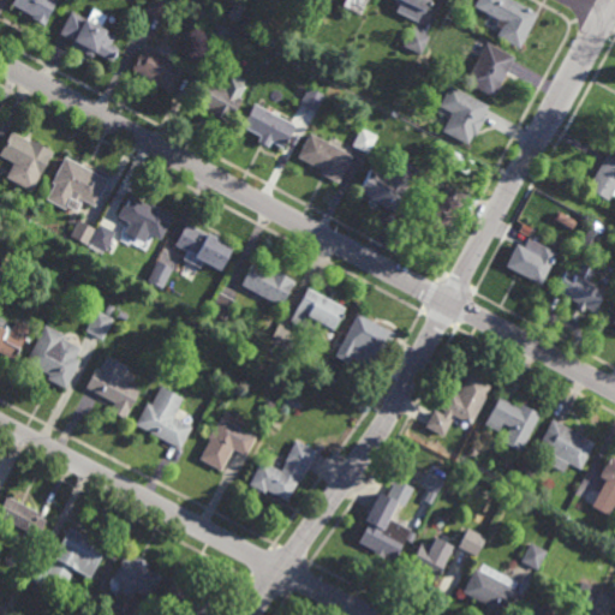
[(45,25),(34,19),(34,18),(11,5),(13,0),(57,0),(59,1),(45,25)]
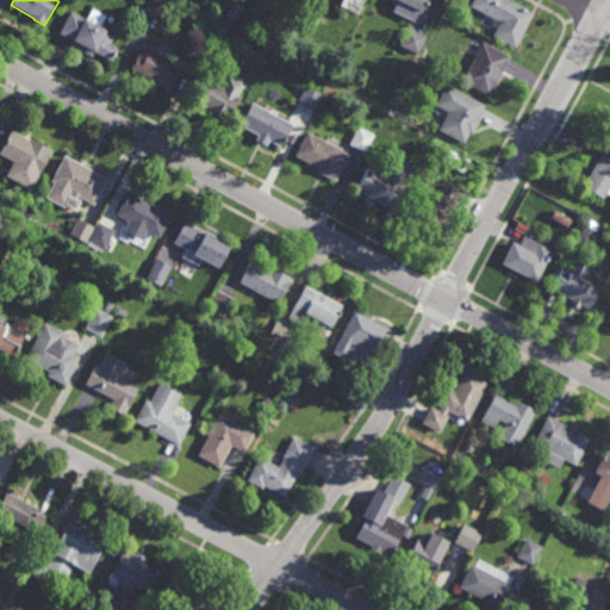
[(161,22),(144,13),(150,0),(168,0),(170,1),(161,22)]
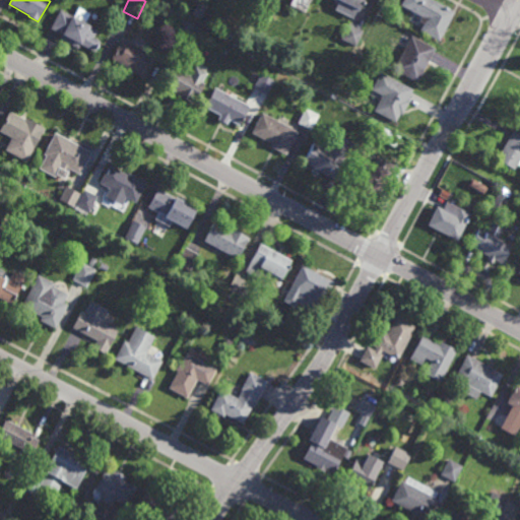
[(290,0),(288,6),(305,12),(309,0),(290,0)]
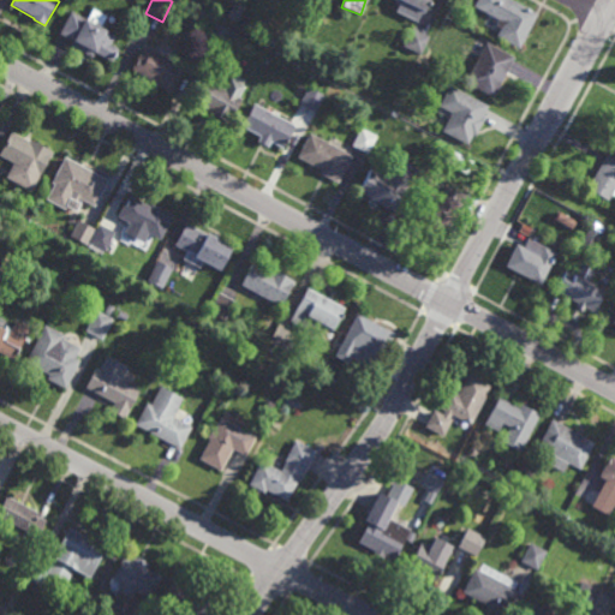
[(431,0),(425,15),(423,12),(418,22),(396,12),(401,3),(395,0),(431,0)]
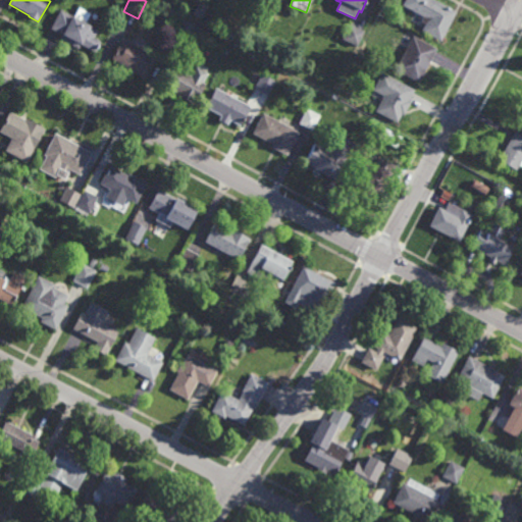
[(440,43),(422,33),(425,25),(419,22),(422,17),(402,6),(405,0),(431,0),(456,13),(440,43)]
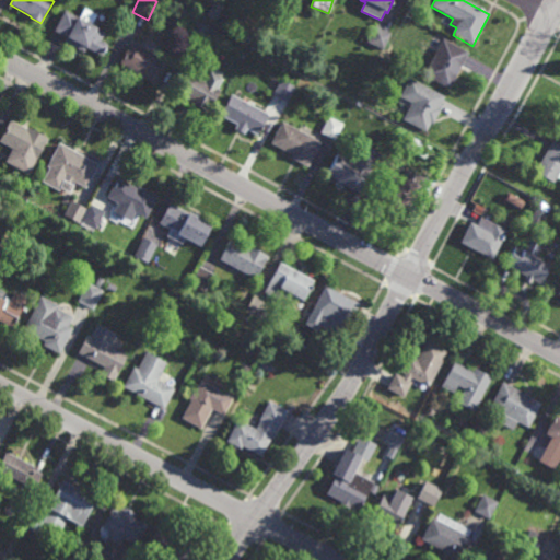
[(91,25),(105,33),(100,42),(107,45),(101,57),(86,49),(84,54),(63,43),(66,38),(54,32),(63,11),(79,19),(83,9),(96,15),(91,25)]
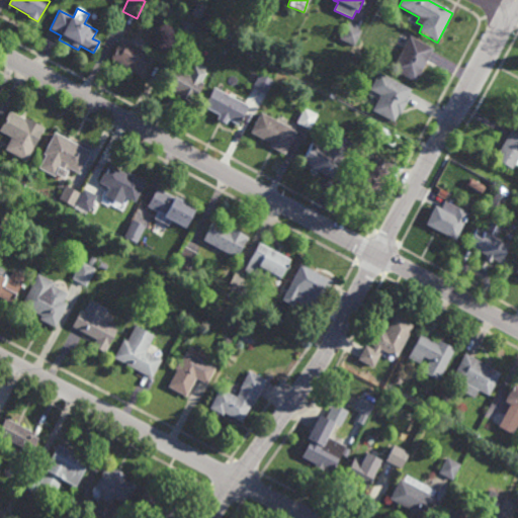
[(184,45),(171,37),(180,20),(193,27),(184,45)]
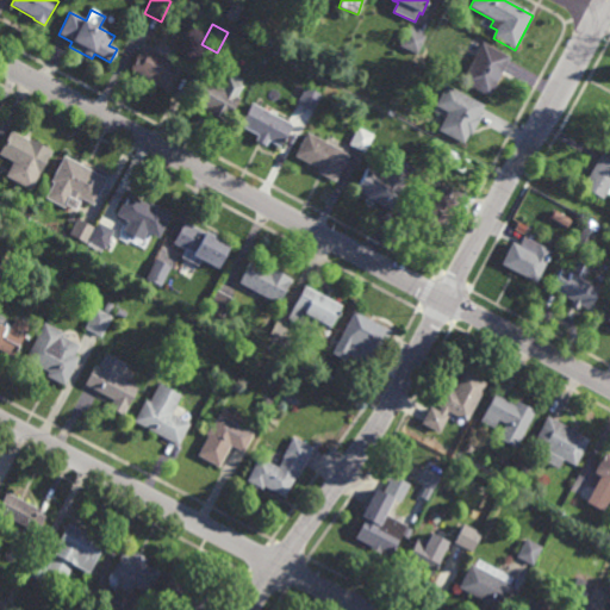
[(417,56),(400,47),(410,30),(427,38),(417,56)]
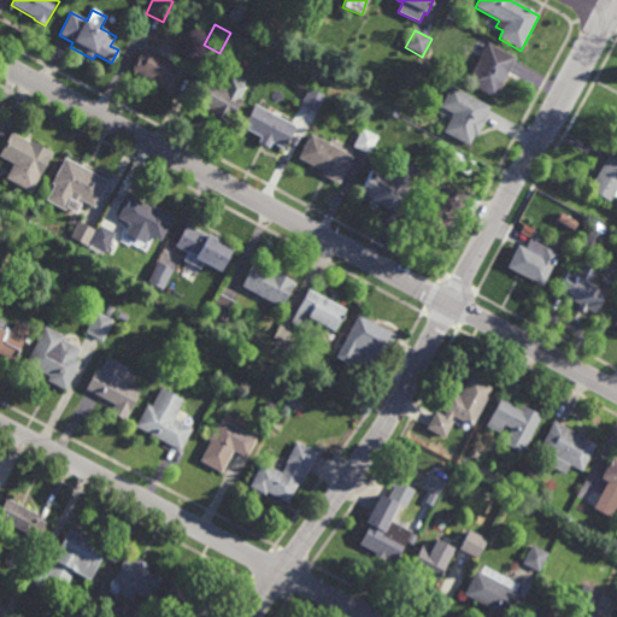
[(494,99),(468,86),(488,45),(516,58),(494,99)]
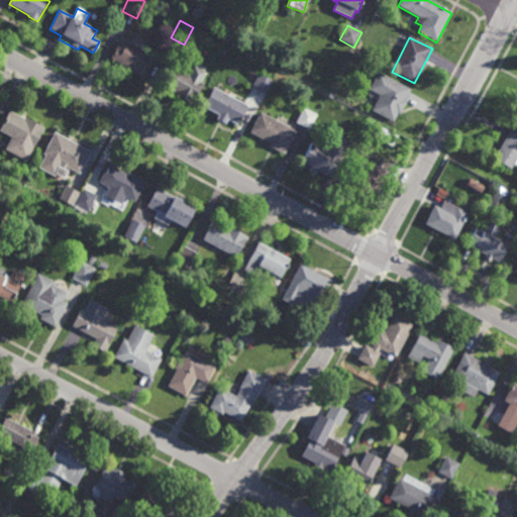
[(143,80),(124,70),(125,68),(109,60),(119,40),(154,59),(143,80)]
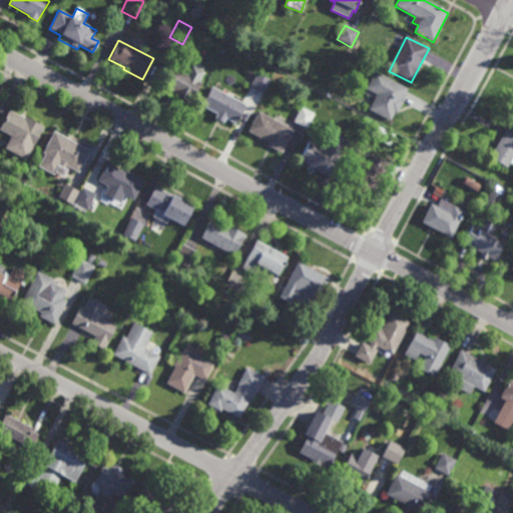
[(189,104),(172,94),(173,92),(161,86),(171,68),(200,84),(189,104)]
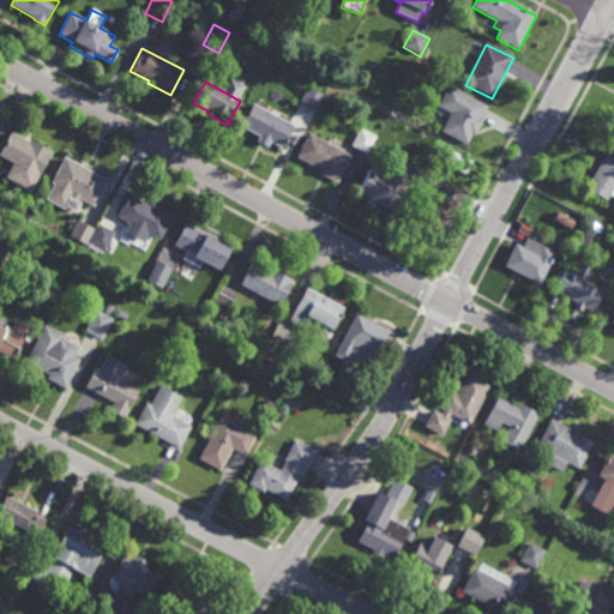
[(239,95),(230,90),(234,84),(242,88),(239,95)]
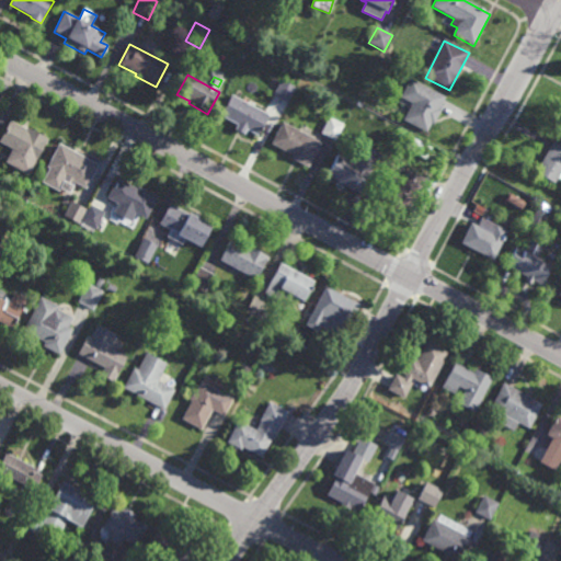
[(433,126),(432,125),(426,135),(403,122),(412,105),(401,99),(411,80),(445,99),(438,111),(441,112),(433,126)]
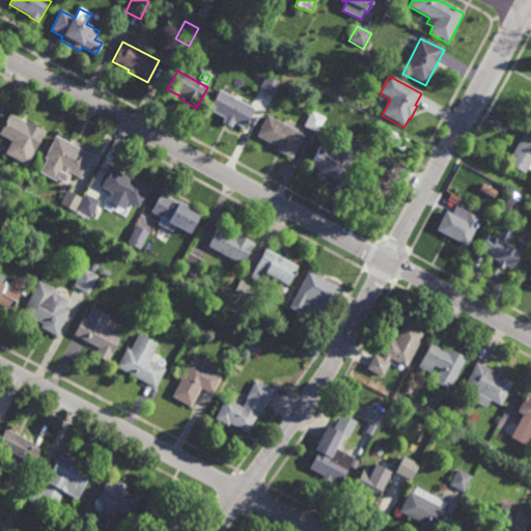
[(274,100),(259,91),(267,77),(281,84),(274,100)]
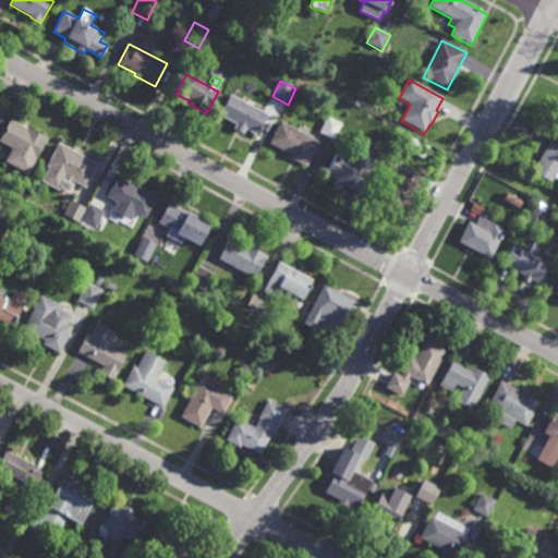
[(256,137),(244,131),(242,135),(233,131),(235,126),(219,117),(230,96),(267,117),(256,137)]
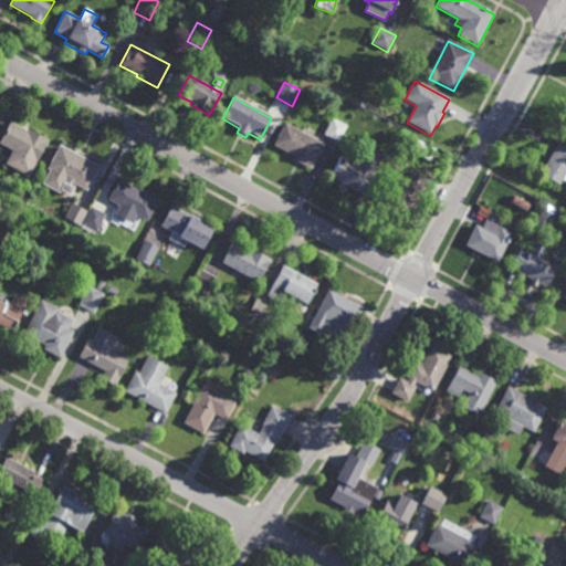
[(336,143),(324,136),(333,119),(345,126),(336,143)]
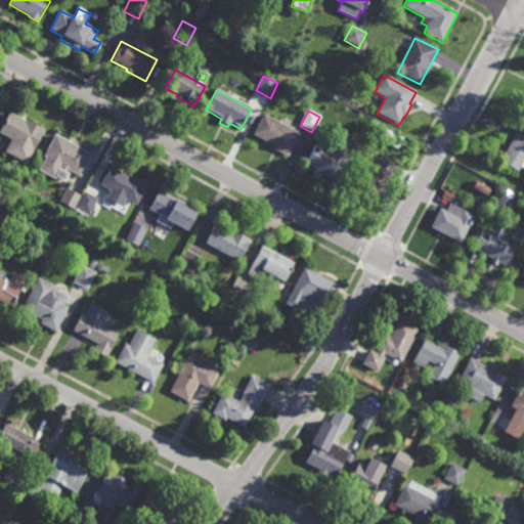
[(26,122),(27,120),(47,131),(35,154),(0,134),(0,132),(9,114),(26,122)]
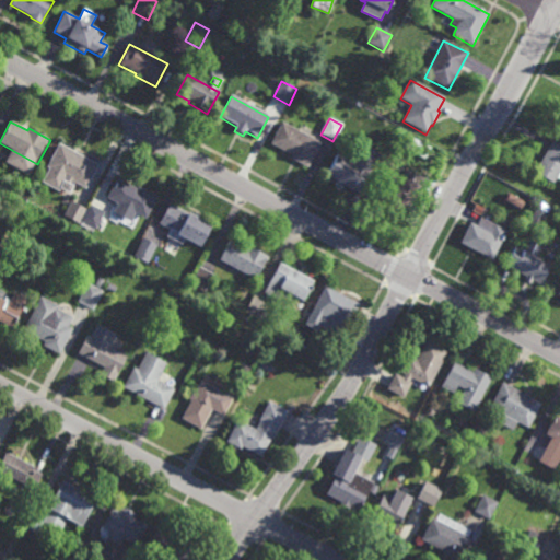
[(307,170),(291,161),(293,156),(271,146),(282,124),(321,144),(307,170)]
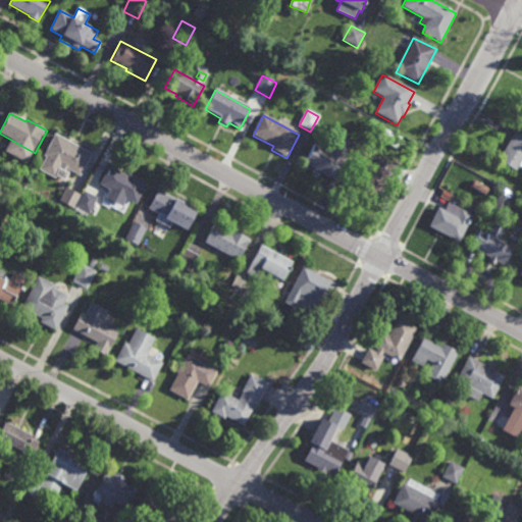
[(396,150),(375,140),(381,128),(401,140),(396,150)]
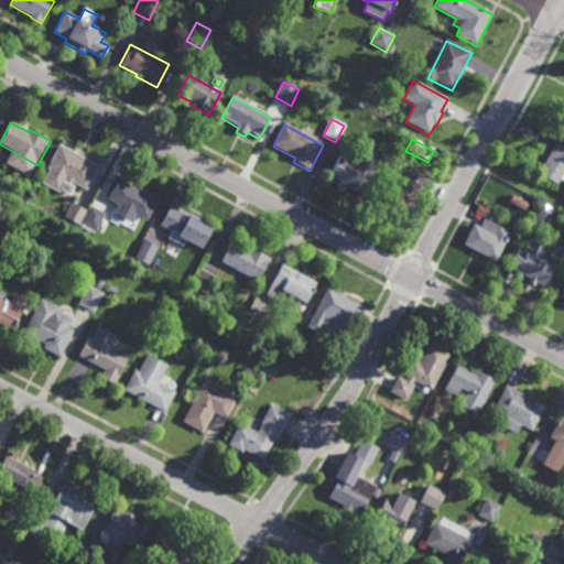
[(563,147),(563,176),(559,186),(540,175),(556,143),(563,147)]
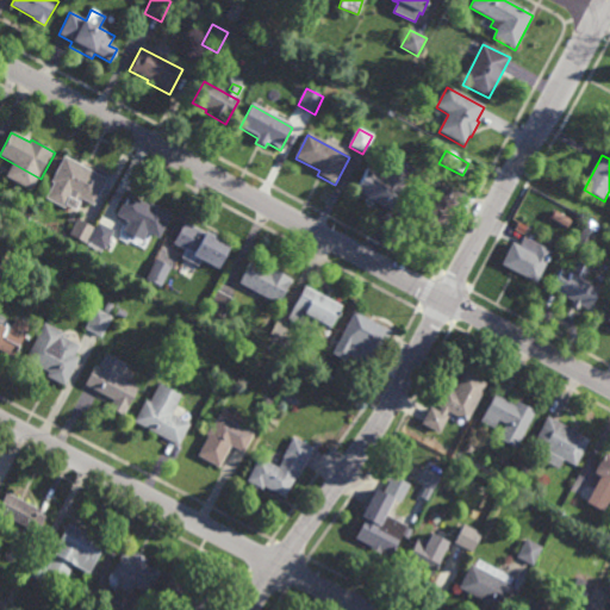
[(95,203),(82,195),(80,200),(75,198),(75,195),(69,193),(63,204),(48,197),(54,186),(49,185),(63,159),(106,181),(95,203)]
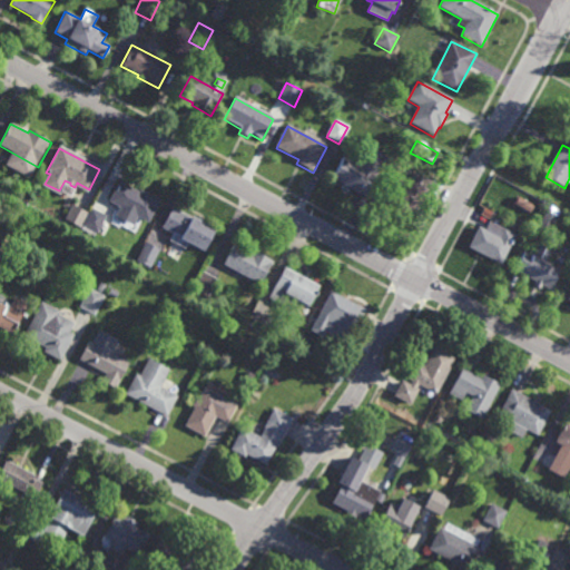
[(367,198),(334,180),(345,159),(351,161),(355,155),(365,159),(370,149),(387,158),(367,198)]
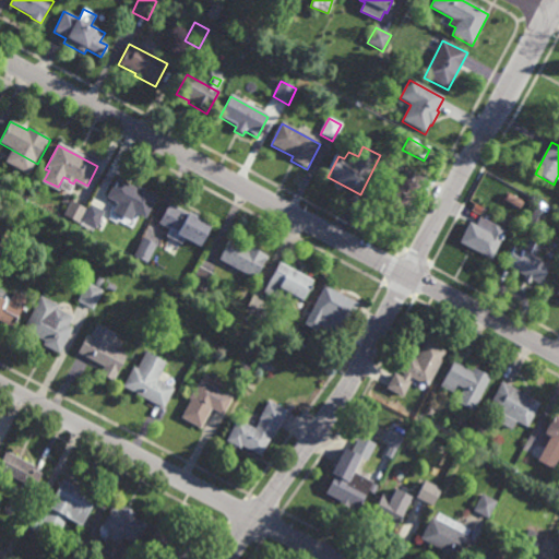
[(405,215),(372,199),(381,181),(399,190),(408,171),(424,179),(405,215)]
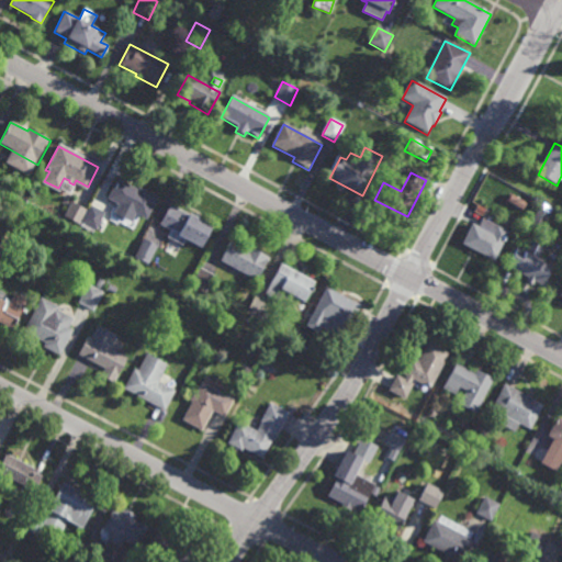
[(132,190),(136,181),(158,193),(146,216),(136,211),(132,220),(113,210),(117,201),(108,197),(116,181),(132,190)]
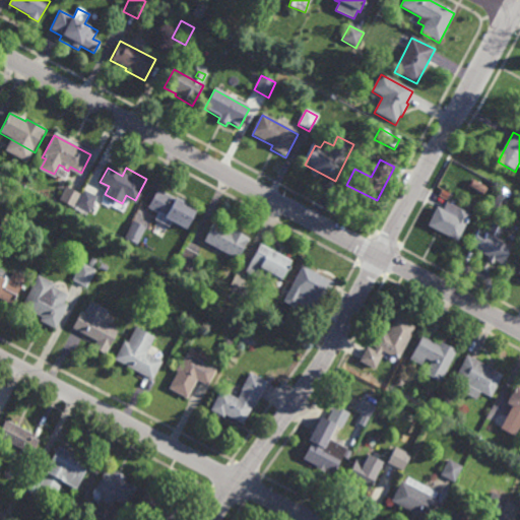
[(72,205),(58,197),(65,184),(79,191),(72,205)]
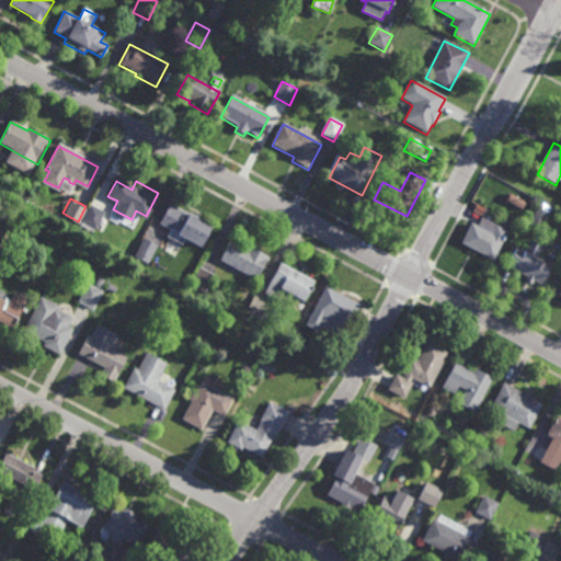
[(95,225),(82,218),(90,202),(103,209),(95,225)]
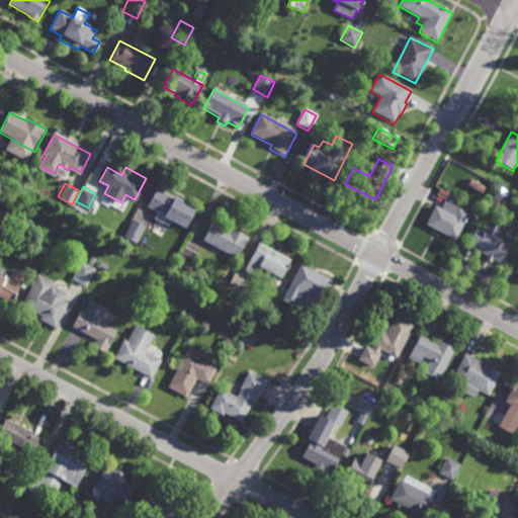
[(173,195),(175,193),(195,204),(184,224),(172,218),(168,224),(154,216),(157,209),(147,204),(157,186),(173,195)]
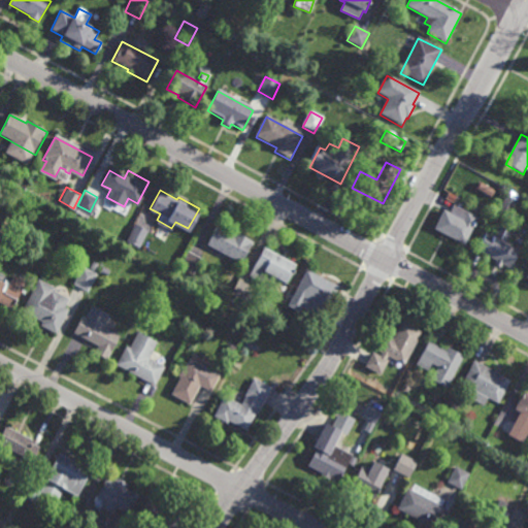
[(509,216),(497,208),(506,193),(518,200),(509,216)]
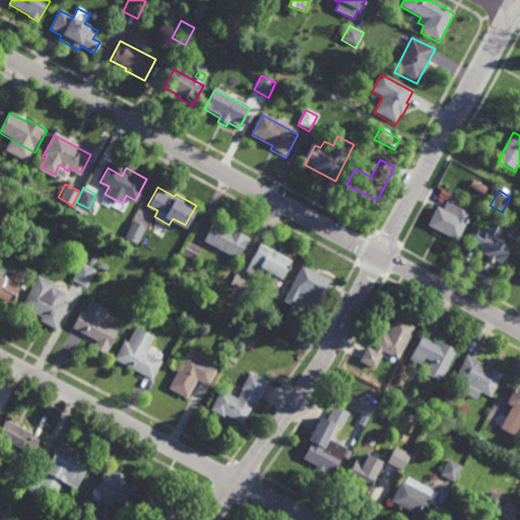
[(470,212),(458,239),(428,223),(437,204),(443,207),(446,200),(470,212)]
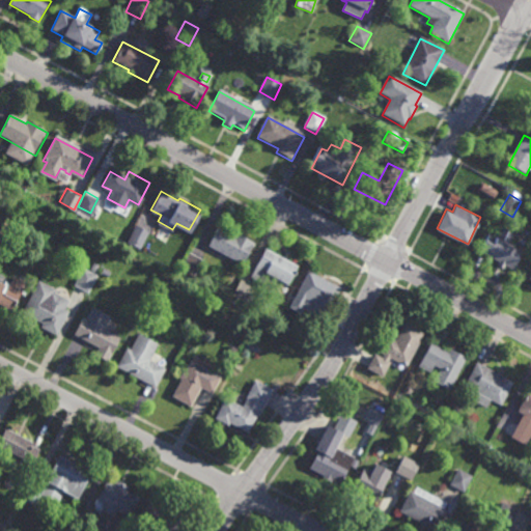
[(140,246),(128,240),(136,223),(148,229),(140,246)]
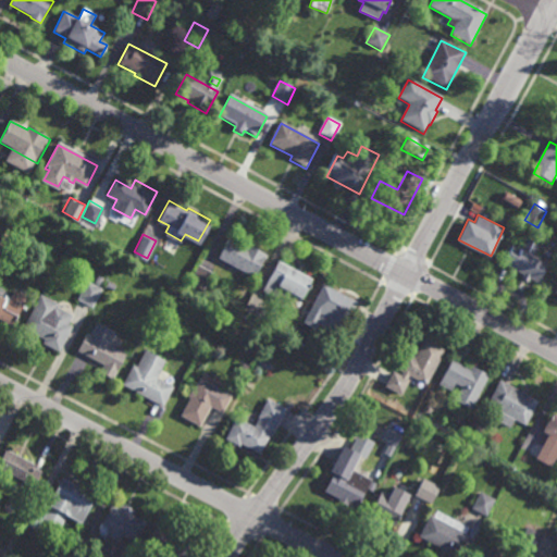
[(245,243),(246,242),(268,252),(265,258),(264,257),(255,275),(218,256),(230,234),(245,243)]
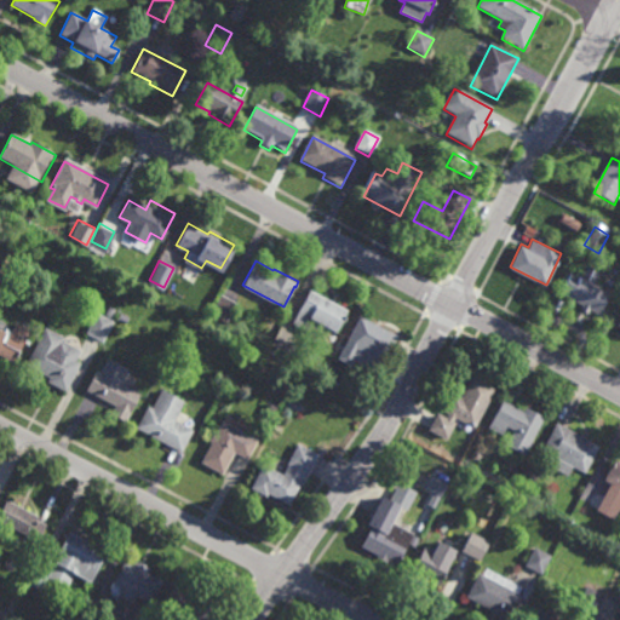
[(593,282),(610,292),(598,314),(590,309),(587,313),(580,308),(583,304),(560,292),(573,269),(581,275),(587,264),(600,271),(593,282)]
